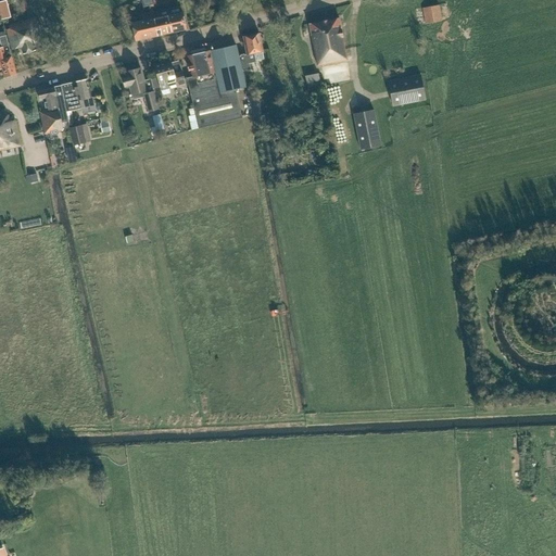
[(7,0),(0,1),(0,11),(2,20),(11,17),(7,0)]
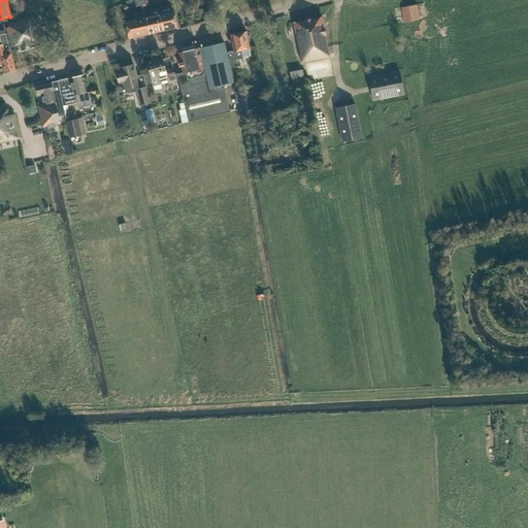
[(416,5),(401,8),(404,24),(419,21),(416,5)]
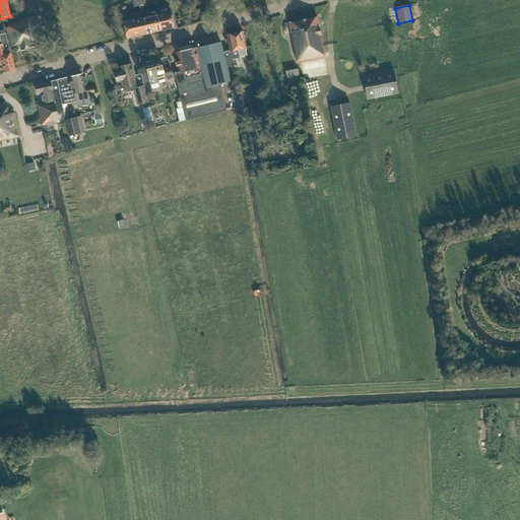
[(141,12),(145,35),(174,27),(170,6),(141,12)]
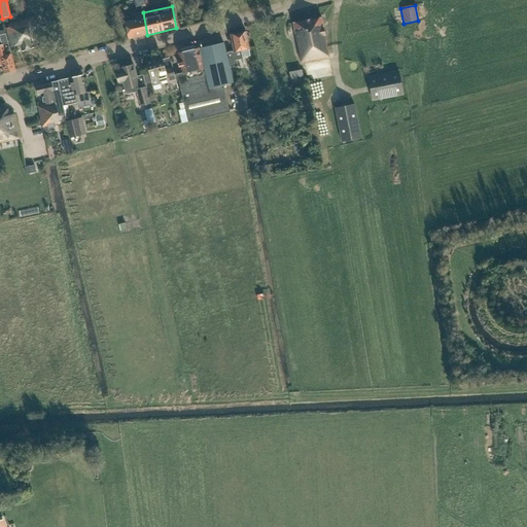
[(125,22),(129,39),(147,35),(143,12),(135,14),(136,20),(125,22)]
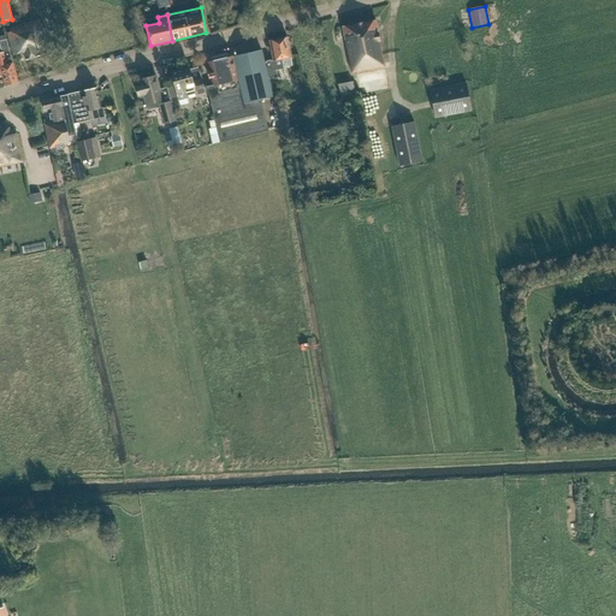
[(49,53),(40,21),(10,29),(11,33),(7,34),(13,55),(24,52),(27,60),(49,53)]
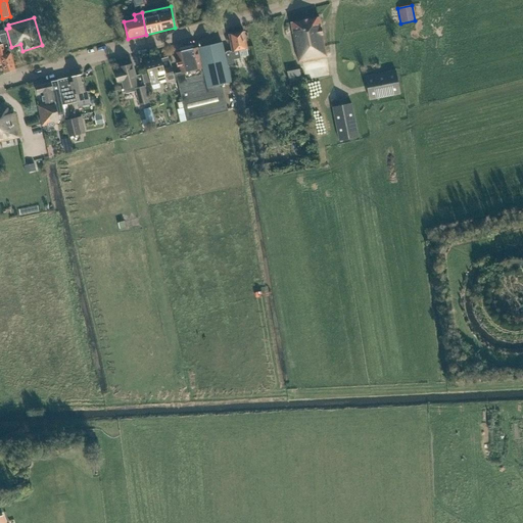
[(319,17),(290,24),(292,36),(298,63),(327,57),(321,28),(319,17)]
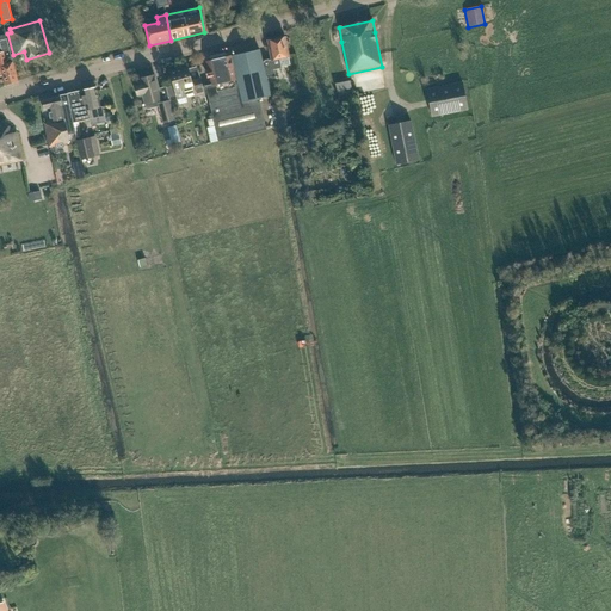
[(267,41),(272,61),(275,69),(283,68),(282,67),(290,65),(289,56),(285,37),(267,41)]
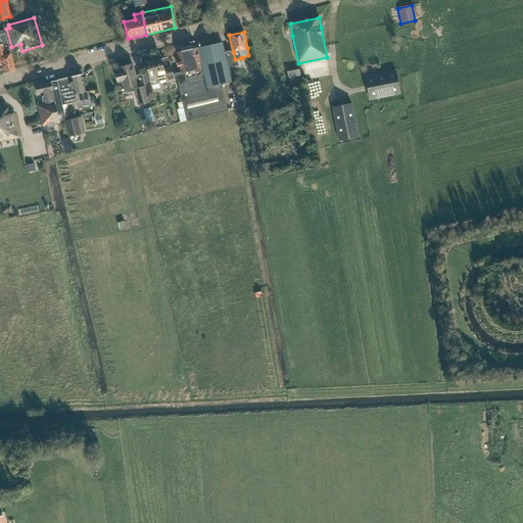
[(0,65),(2,65),(4,73),(15,69),(8,43),(5,33),(0,34),(0,65)]
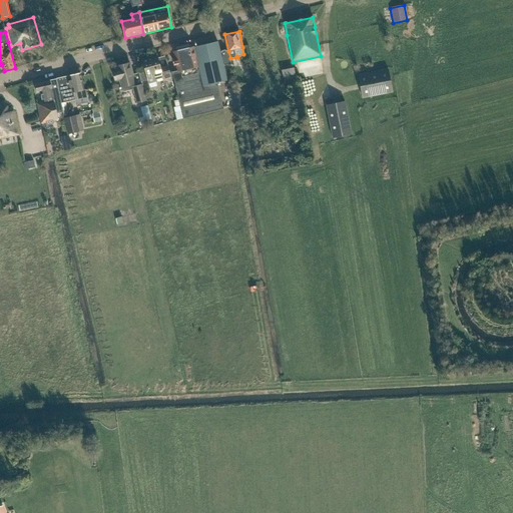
[(178,71),(172,72),(178,100),(182,118),(218,110),(219,110),(214,83),(226,81),(223,66),(230,64),(229,58),(230,58),(228,51),(220,53),(217,42),(191,48),(191,45),(188,44),(176,47),(175,49),(175,51),(173,51),(178,71)]
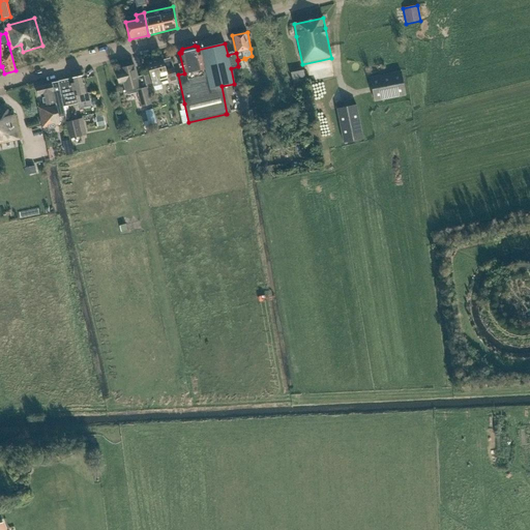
[(150,71),(144,74),(147,85),(153,84),(155,91),(163,89),(160,83),(169,81),(175,82),(177,82),(174,68),(166,70),(163,59),(157,60),(156,59),(147,62),(150,71)]
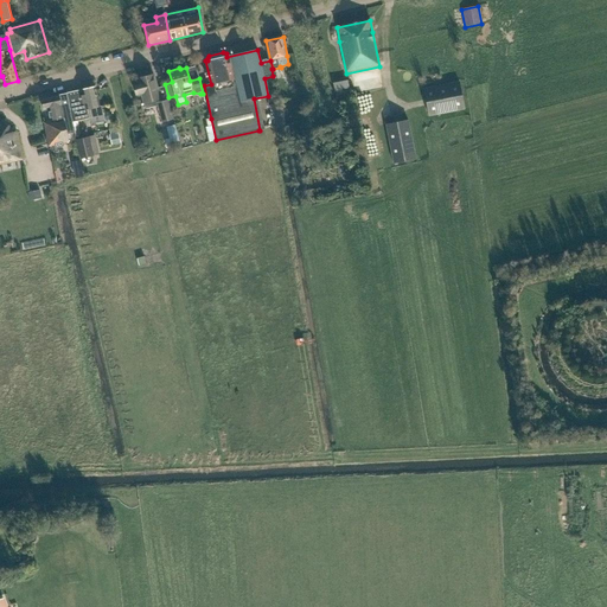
[(140,84),(134,87),(136,95),(142,94),(145,103),(147,109),(157,106),(155,103),(158,103),(158,102),(157,100),(161,98),(154,75),(138,80),(140,84)]
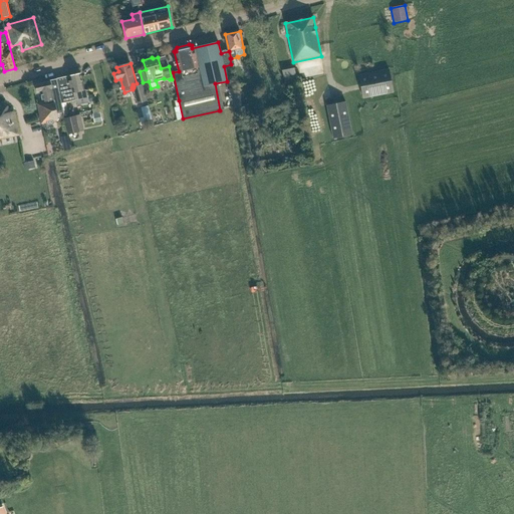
[(282,71),(284,78),(296,75),(294,68),(282,71)]
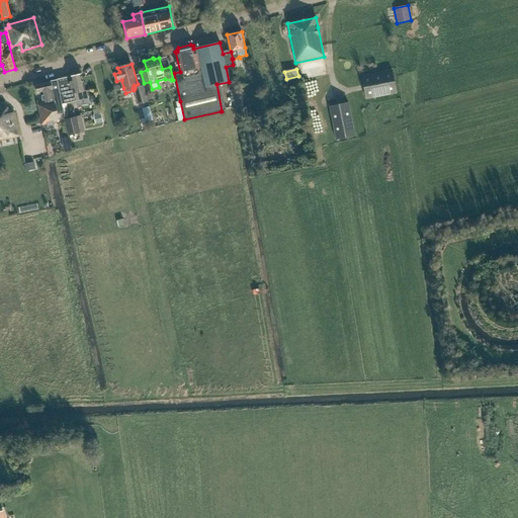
[(393,70),(362,76),(364,84),(366,96),(367,99),(397,93),(393,70)]
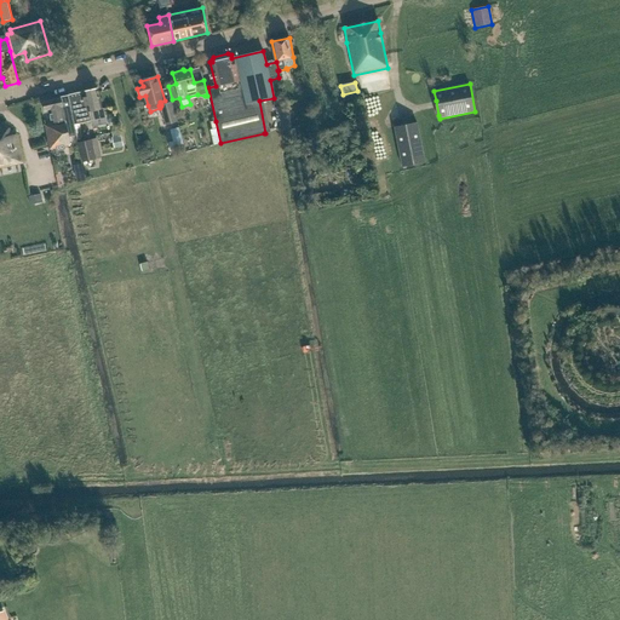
[(97,89),(68,95),(76,136),(78,139),(82,138),(79,124),(90,121),(91,127),(107,124),(103,109),(102,109),(97,89)]
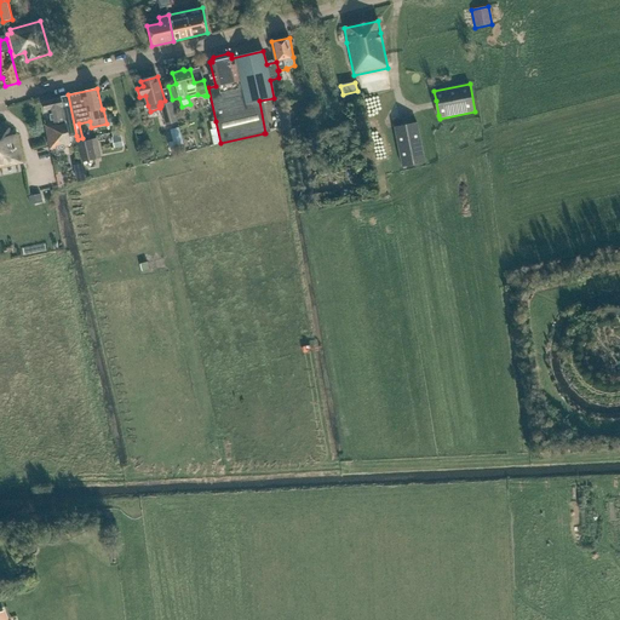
[(357,91),(343,95),(344,102),(359,99),(357,91)]
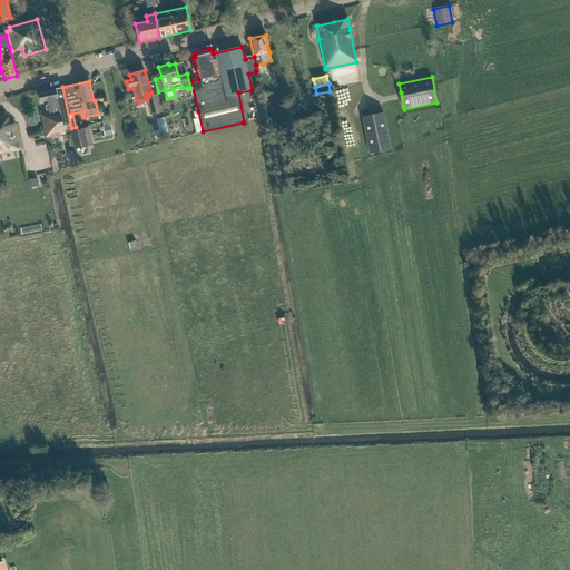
[(70,125),(62,87),(39,92),(41,102),(46,102),(48,114),(41,116),(46,137),(65,133),(64,126),(70,125)]
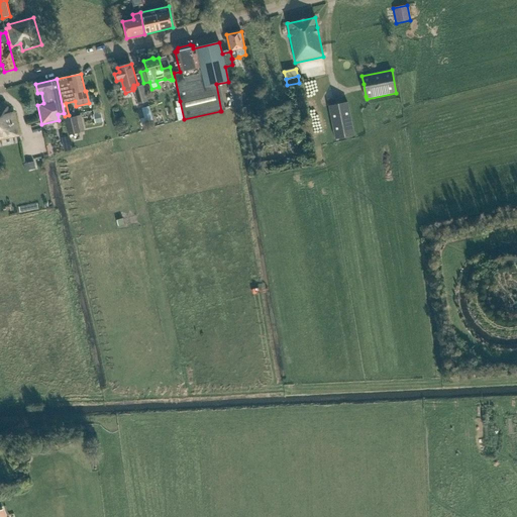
[(142,85),(134,87),(134,88),(138,103),(147,101),(142,85)]
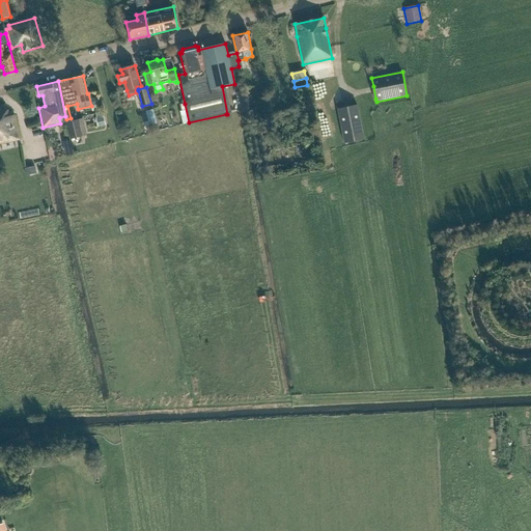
[(182,111),(179,111),(183,124),(189,122),(185,104),(180,105),(182,111)]
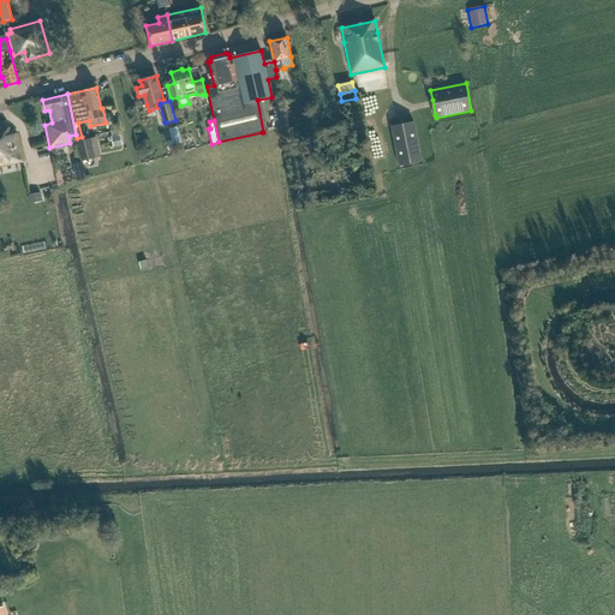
[(410,123),(392,126),(400,166),(423,161),(415,123),(410,123)]
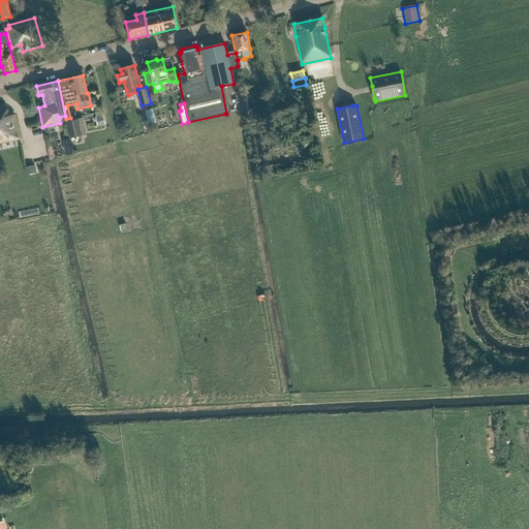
[(150,126),(150,125),(157,123),(153,109),(145,111),(148,122),(146,122),(147,127),(150,126)]
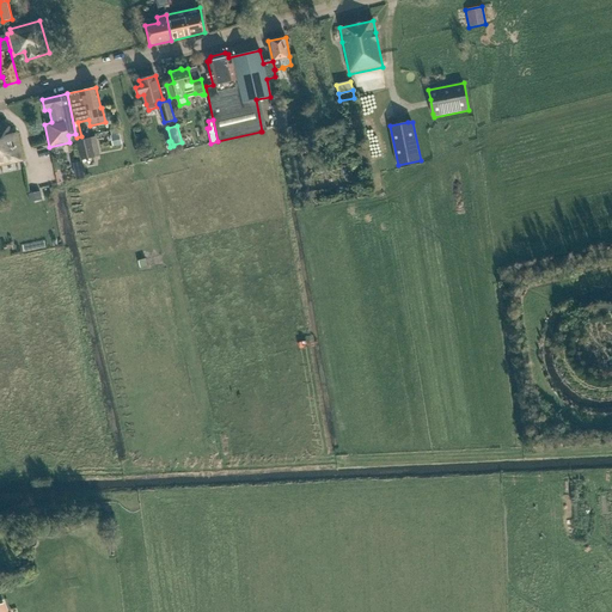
[(0,128),(0,165),(23,161),(17,133),(11,134),(8,127),(0,129),(0,128)]
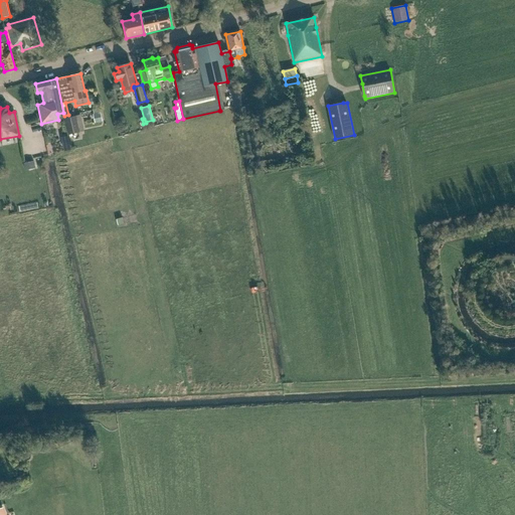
[(76,116),(64,119),(67,135),(79,133),(76,116)]
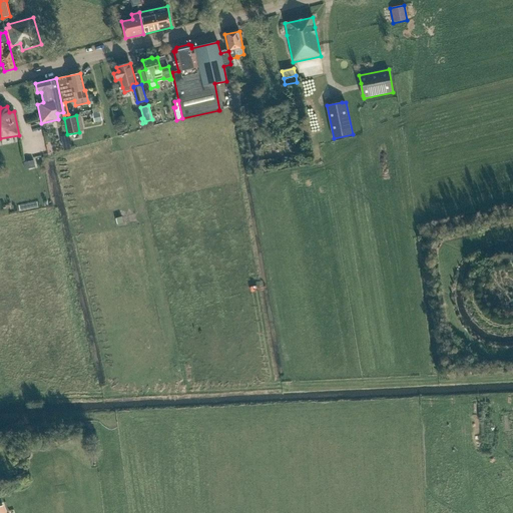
[(35,167),(34,160),(23,162),(25,169),(35,167)]
